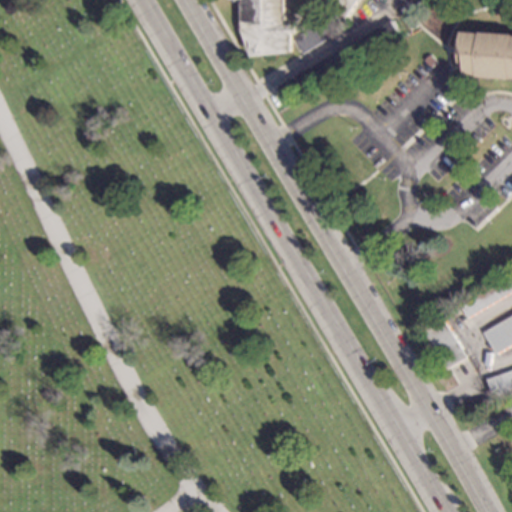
[(363,0),(356,11),(352,17),(350,20),(335,13),(327,13),(325,9),(328,3),(329,1),(327,0),(287,0),(288,25),(295,26),(298,30),(294,36),(294,54),(256,58),(244,30),(244,0),(240,0),(236,3),(233,0),(363,0)]
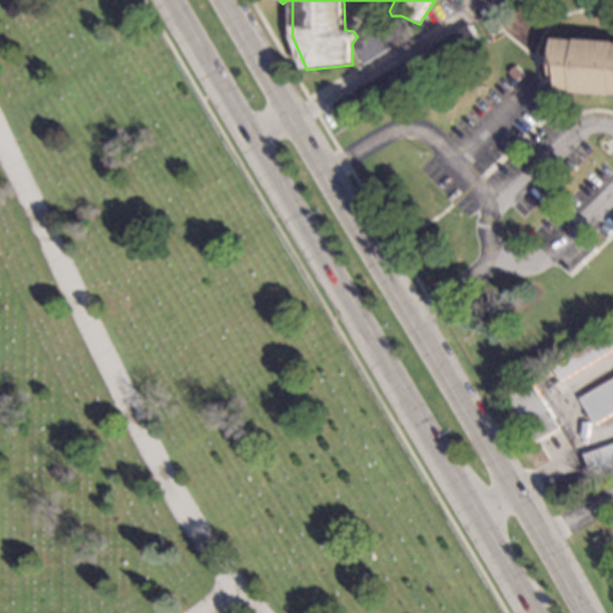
[(416,36),(365,66),(356,48),(405,19),(416,36)]
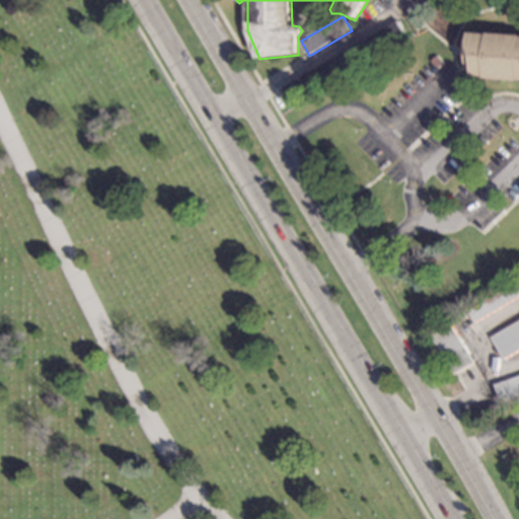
[(404,32),(398,21),(364,43),(370,54),(404,32)]
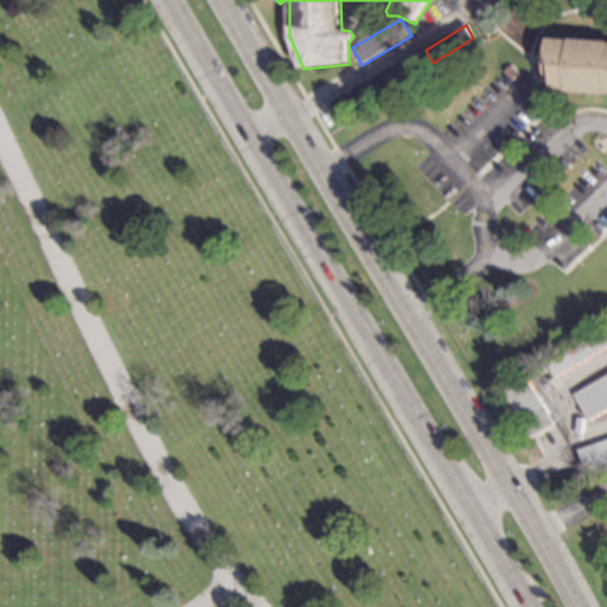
[(606,94),(573,91),(573,90),(557,89),(558,76),(551,75),(554,38),(576,40),(576,38),(606,39),(606,94)]
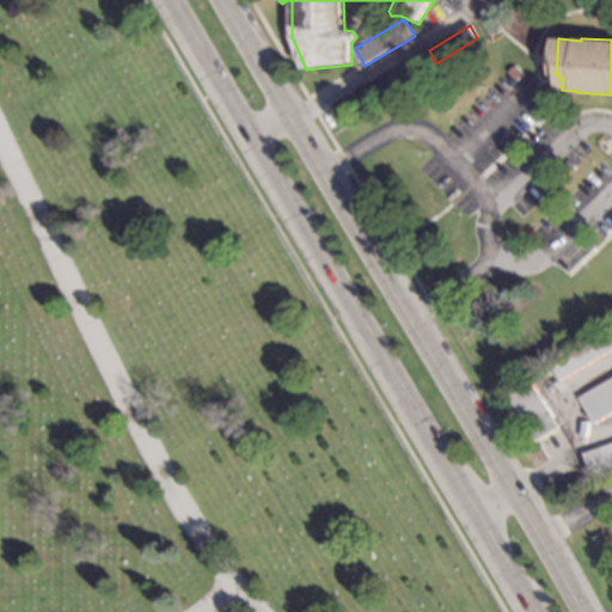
[(510,91),(503,97),(496,89),(502,83),(510,91)]
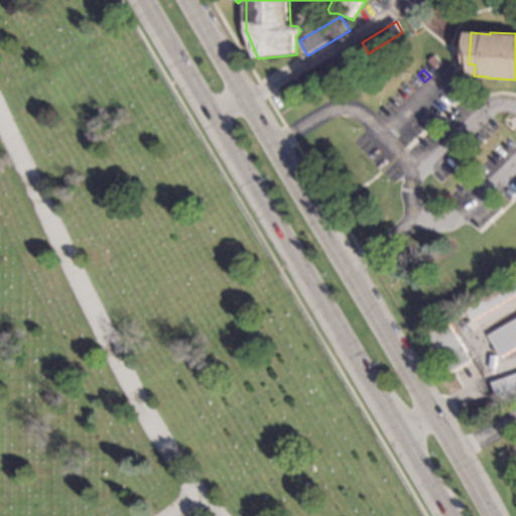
[(489,336),(515,318),(515,347),(502,356),(489,336)]
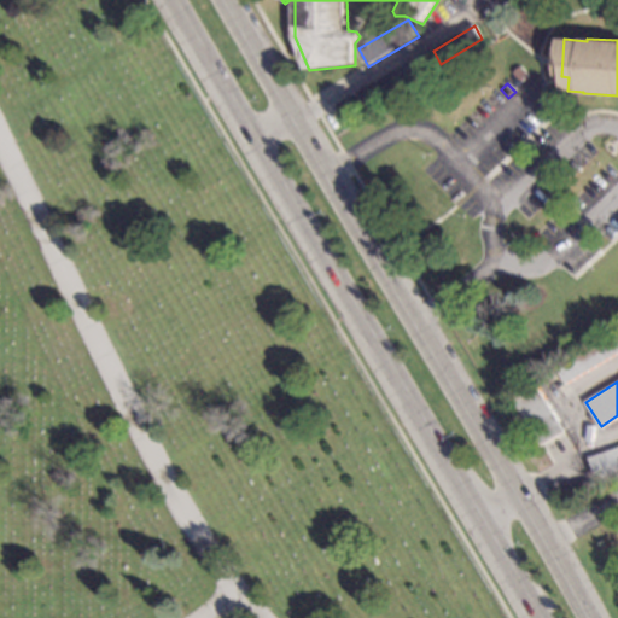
[(514,400),(538,385),(565,431),(541,445),(514,400)]
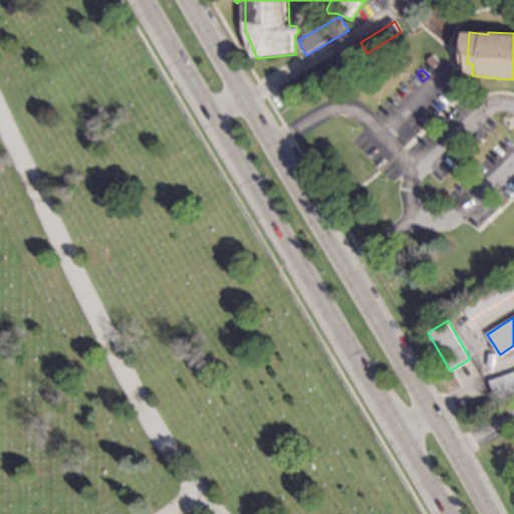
[(513,394),(496,401),(489,380),(513,371),(513,394)]
